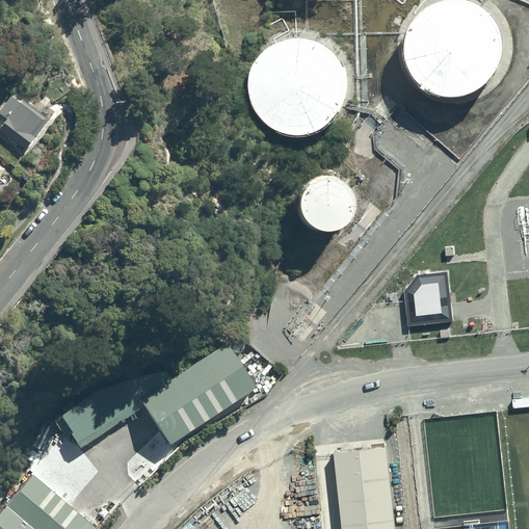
[(502,54),(502,50),(502,46),(502,42),(501,37),(500,33),(499,29),(497,25),(495,22),(492,18),(490,15),(486,11),(483,9),(479,6),(476,4),(472,3),(468,1),(464,0),(459,0),(447,0),(443,0),(439,1),(434,3),(430,5),(427,7),(423,9),(420,12),(417,16),(415,19),(412,22),(410,26),(408,29),(406,33),(405,37),(404,43),(404,47),(404,52),(405,56),(406,61),(407,65),(410,70),(412,74),(415,78),(418,82),(421,85),(425,88),(429,90),(433,93),(438,95),(443,96),(447,97),(452,97),(457,97),(461,97),(467,96),(471,94),(475,91),(479,89),(483,86),(487,83),(491,80),(494,77),(496,73),(498,69),(500,63),(501,59),(502,54)]
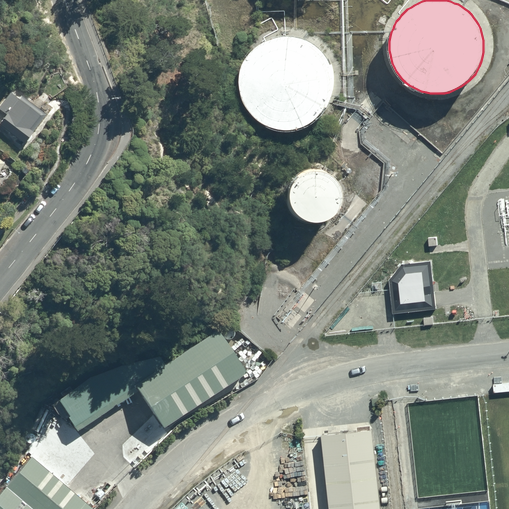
[(332,97),(333,93),(334,88),(334,84),(334,79),(334,74),(333,70),(331,65),(329,61),(327,57),(324,53),(321,50),(318,46),(314,43),(310,41),(306,39),(302,37),(297,36),(293,35),(288,35),(283,35),(279,35),(274,36),(270,38),(265,40),(261,42),(258,45),(254,48),(251,51),(248,55),(245,59),(243,63),(242,67),(240,72),(240,76),(239,81),(239,86),(240,90),(241,95),(242,99),(244,104),(247,108),(249,111),(252,115),(256,118),(259,121),(263,124),(267,126),(272,127),(276,129),(281,129),(286,130),(290,129),(295,129),(299,128),(304,127),(308,125),(312,122),(316,120),(320,117),(323,113),(326,110),(328,106),(330,102),(332,97)]
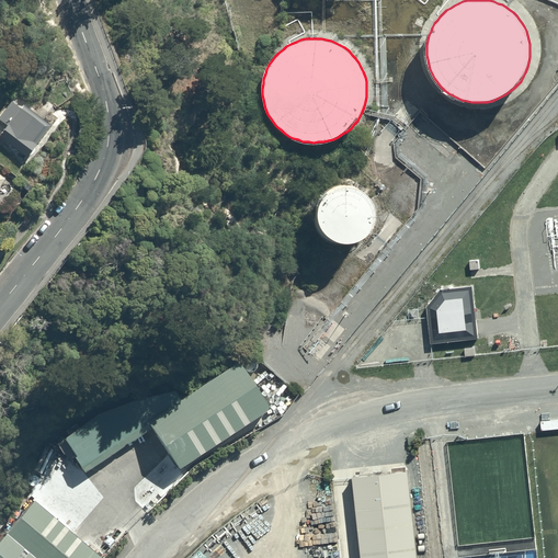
[(0,121),(3,124),(0,128),(0,141),(22,160),(33,148),(32,147),(47,126),(45,124),(52,115),(38,105),(32,114),(21,105),(19,109),(9,101),(0,111),(0,121)]
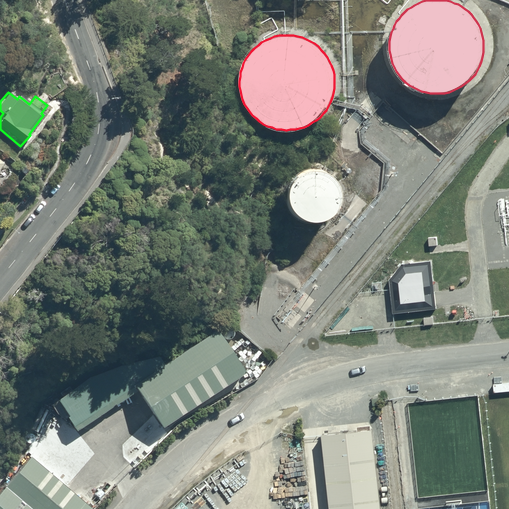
[(331,211),(333,208),(333,205),(334,202),(334,198),(333,195),(332,192),(331,189),(329,186),(327,183),(324,181),(322,179),(319,178),(315,177),(312,176),(309,176),(305,176),(302,177),(299,178),(296,180),(293,182),(291,184),(289,187),(287,190),(286,193),(285,196),(285,199),(285,203),(285,206),(286,209),(288,212),(290,215),(292,218),(294,220),(297,222),(300,223),(303,224),(307,225),(310,225),(313,225),(317,224),(320,223),(323,221),(325,219),(328,217),(330,214),(331,211)]
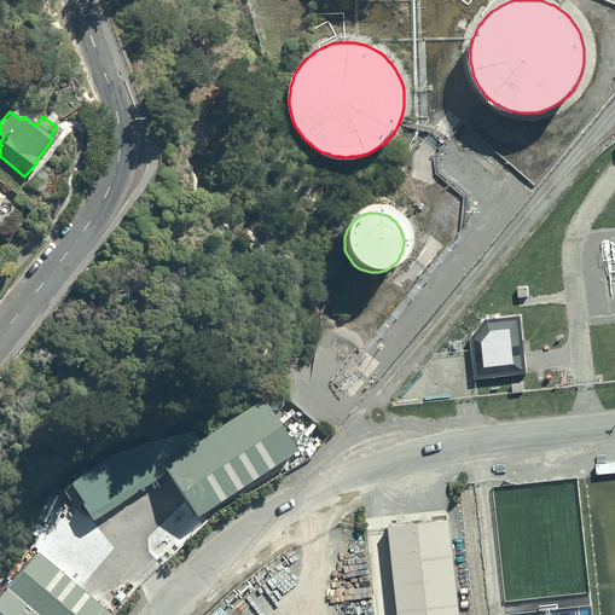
[(473,376),(524,370),(522,357),(517,313),(482,318),(468,336),(473,376)]
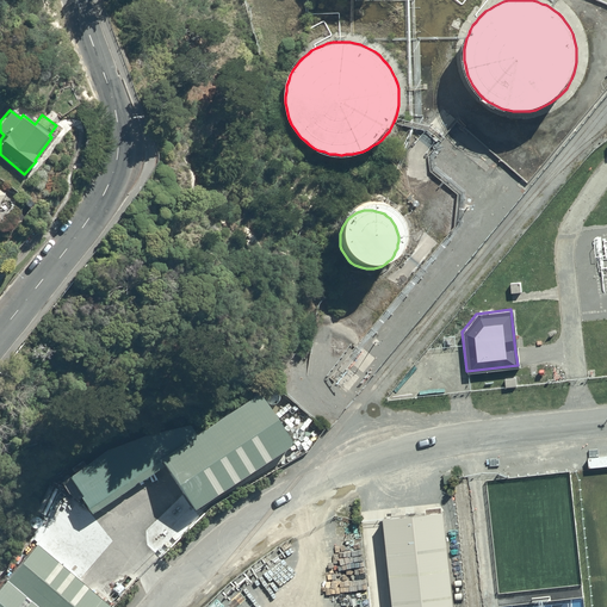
[(266,400),(267,402),(270,403),(272,403),(274,403),(276,402),(278,401),(279,400),(279,397),(278,395),(278,392),(276,391),(273,390),(272,390),(270,391),(267,392),(266,394),(266,396),(266,398),(266,400)]
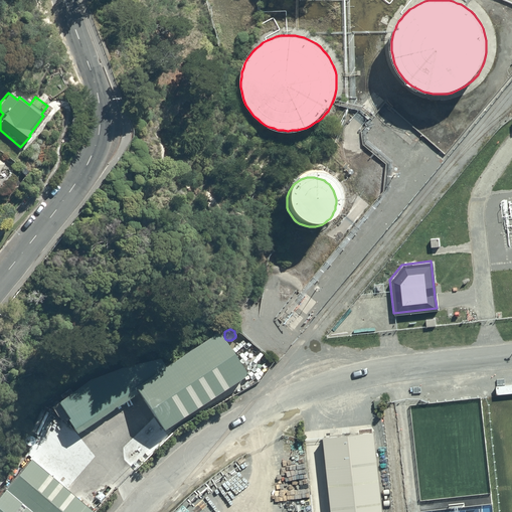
[(162,431),(244,377),(216,334),(163,368),(134,387),(162,431)]
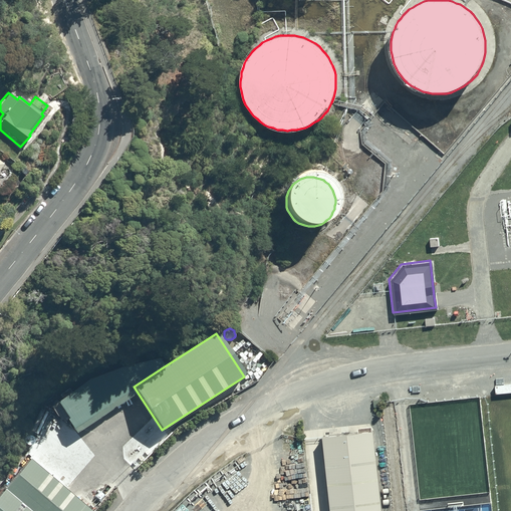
[(69,427),(134,387),(163,367),(156,356),(112,367),(83,378),(48,400),(69,427)]
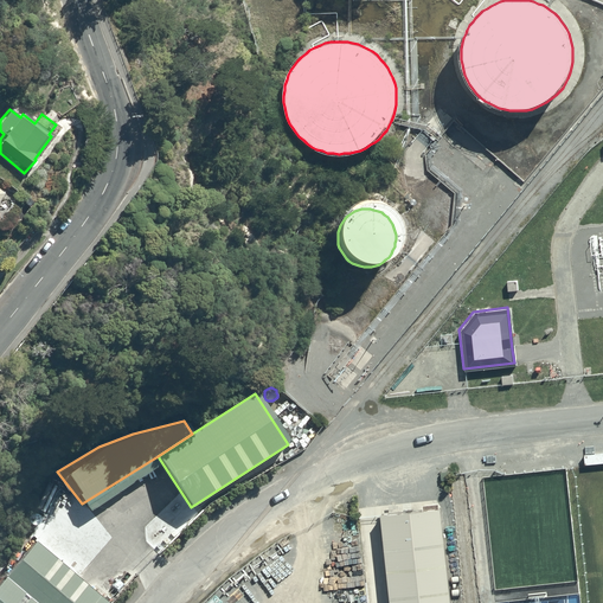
[(290,437),(293,438),(294,440),(296,441),(299,441),(300,440),(302,438),(303,436),(303,434),(303,431),(302,430),(300,429),(297,428),(296,428),(294,428),(293,429),(290,431),(290,432),(290,435),(290,437)]
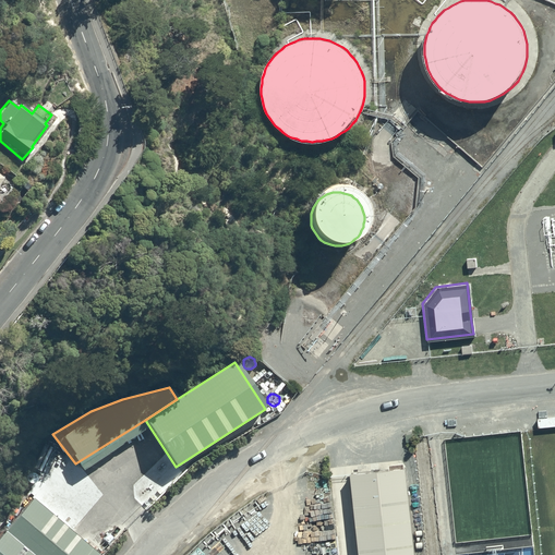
[(412,554),(403,465),(349,470),(357,554),(412,554)]
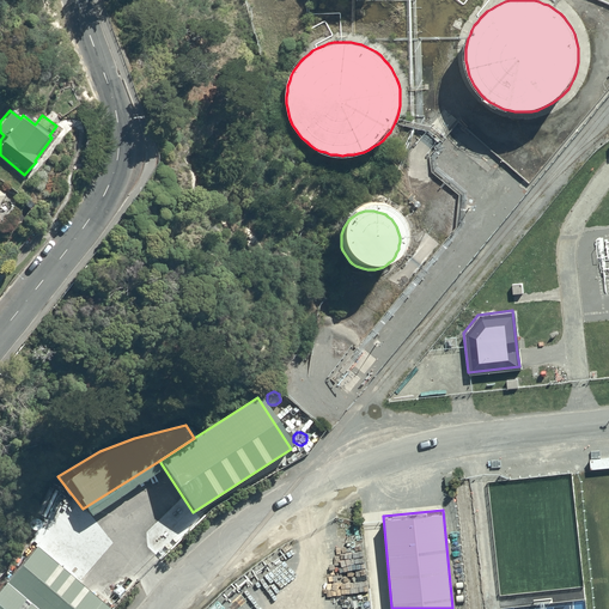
[(0,608),(98,608),(28,550),(0,583),(0,608)]
